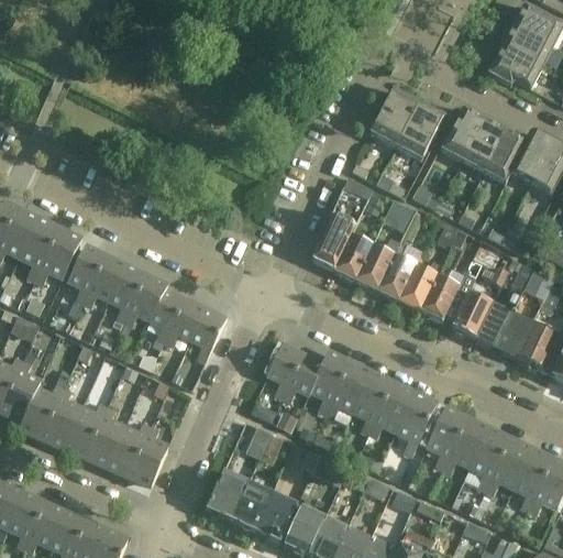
[(562,13),(562,0),(542,0),(540,2),(562,13)]
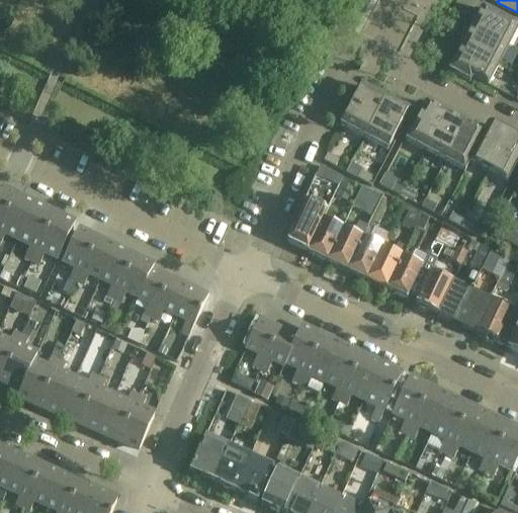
[(493,11),(482,6),(480,9),(476,16),(473,14),(469,16),(465,22),(507,44),(517,24),(493,11)]
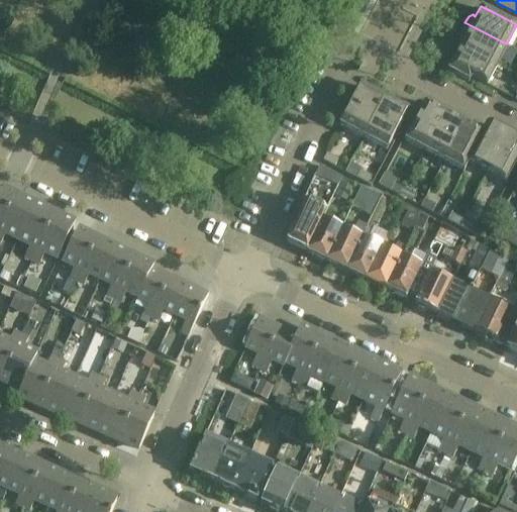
[(460,43),(496,63),(506,43),(464,22),(461,29),(462,33),(466,34),(461,41),(460,43)]
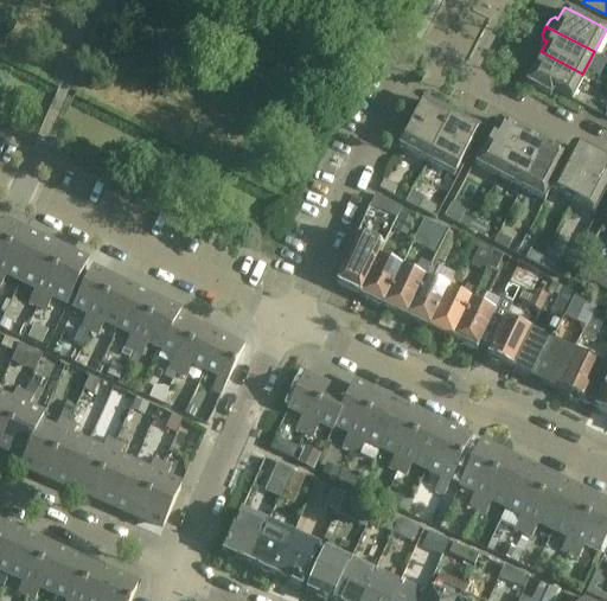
[(519,76),(524,80),(526,80),(549,91),(553,87),(570,96),(582,74),(541,51),(540,55),(535,62),(532,61),(526,63),(519,76)]
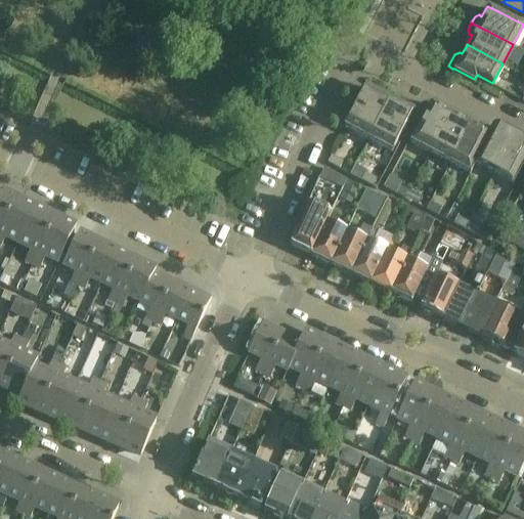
[(366,137),(387,96),(364,84),(343,125),(366,137)]
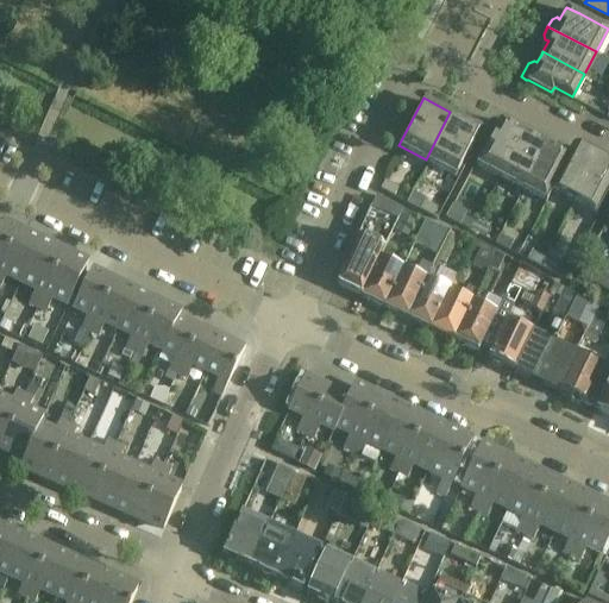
[(450,112),(426,159),(454,175),(479,127),(450,112)]
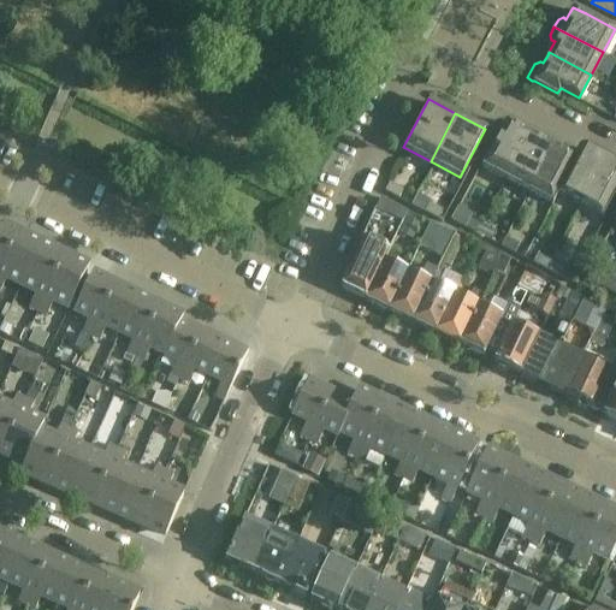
[(504,177),(527,131),(504,119),(480,165),(504,177)]
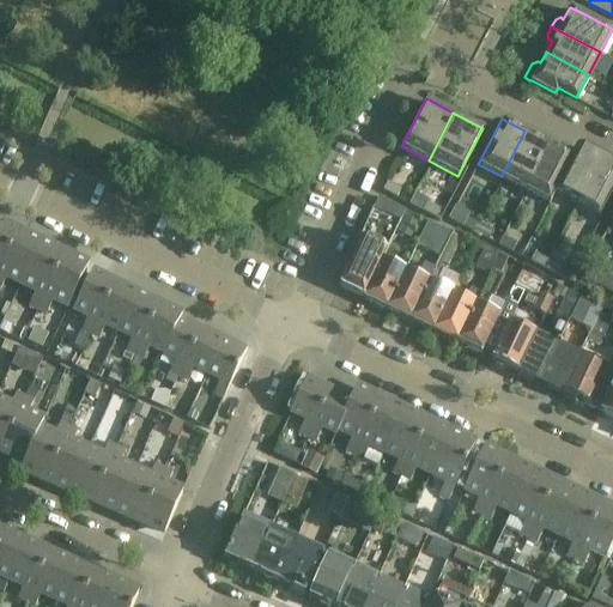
[(527,132),(503,177),(525,188),(526,189),(546,149),(545,149),(548,143),(536,137),(527,132)]
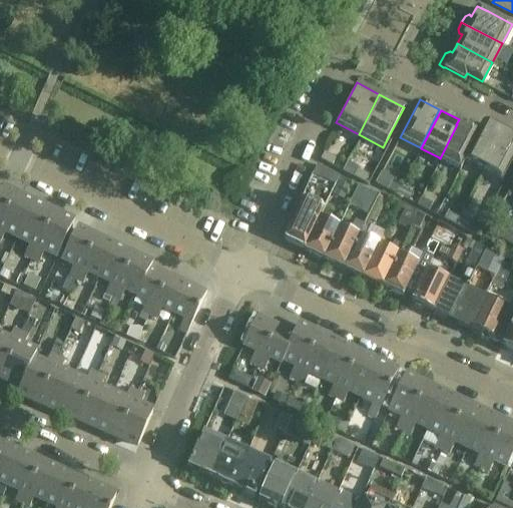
[(457,124),(440,158),(458,167),(459,165),(464,156),(482,120),(481,120),(477,128),(470,125),(460,120),(458,125),(457,124)]
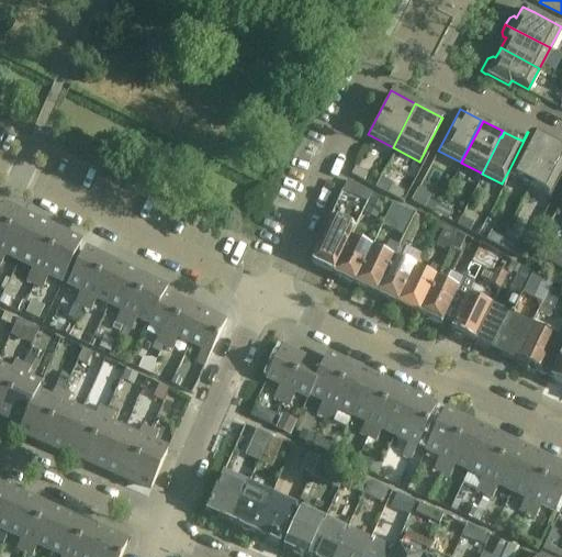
[(503,181),(502,184),(503,185),(508,174),(527,184),(528,184),(547,148),(546,148),(549,143),(538,137),(528,132),(508,171),(503,181)]
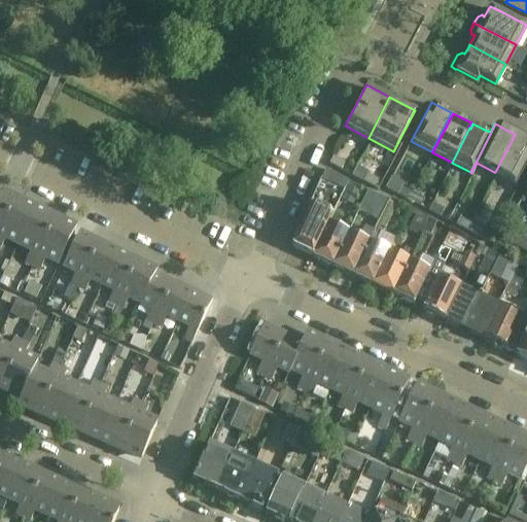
[(513,139),(495,172),(516,183),(526,160),(526,140),(516,134),(513,140),(513,139)]
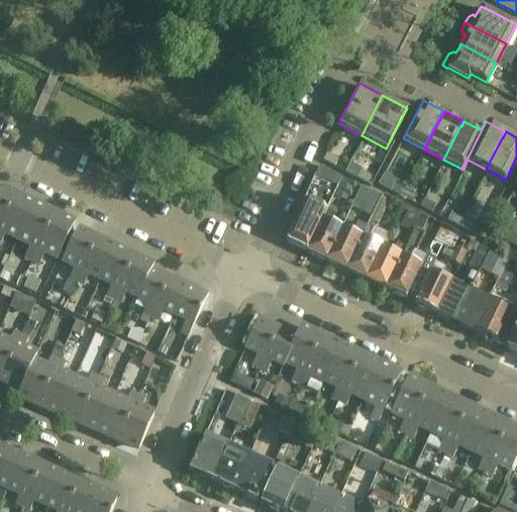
[(326,150),(322,158),(334,164),(337,157),(326,150)]
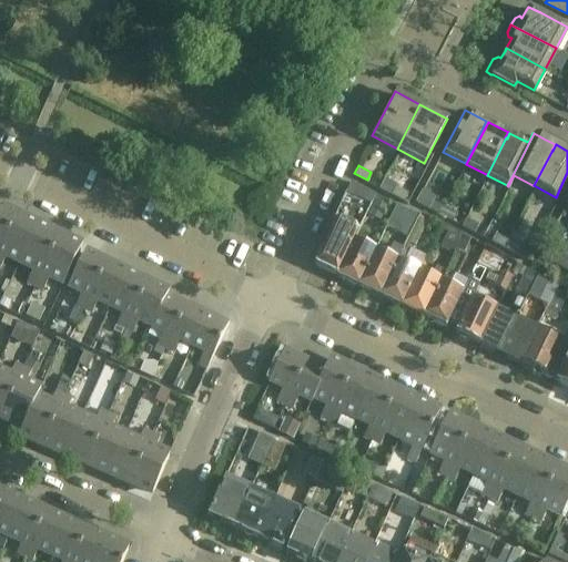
[(375,190),(350,179),(313,263),(336,274),(353,238),(357,230),(371,201),(372,201),(376,191),(375,191),(375,190)]
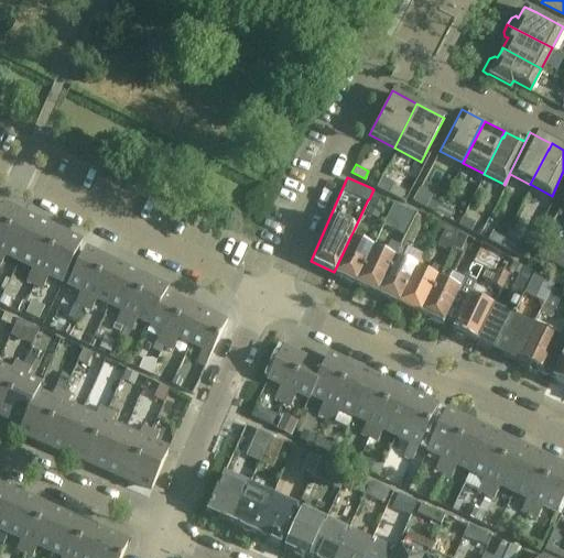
[(404,189),(392,183),(388,190),(400,197),(404,189)]
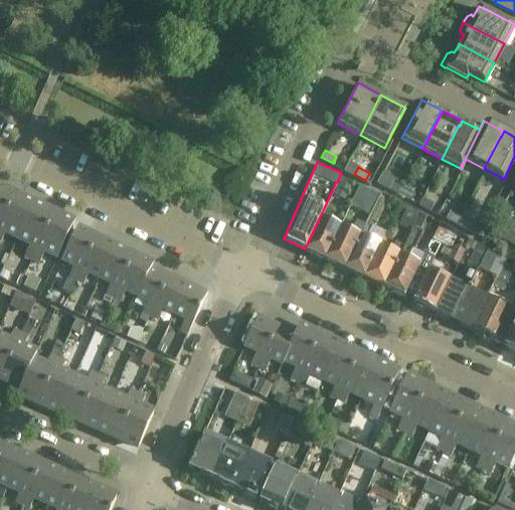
[(339,179),(333,192),(345,198),(351,184),(346,182),(348,179),(348,178),(340,174),(338,178),(339,179)]
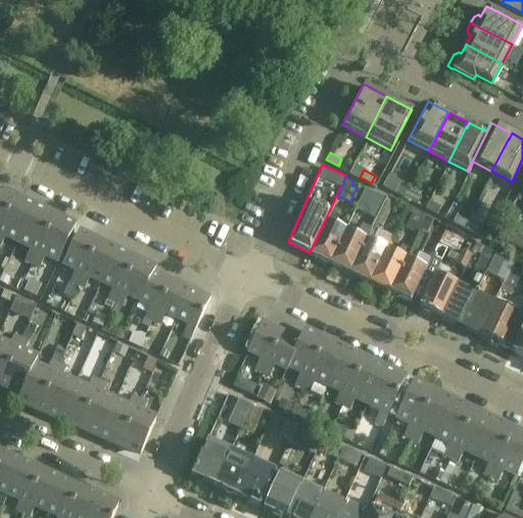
[(405,196),(409,188),(398,183),(394,190),(405,196)]
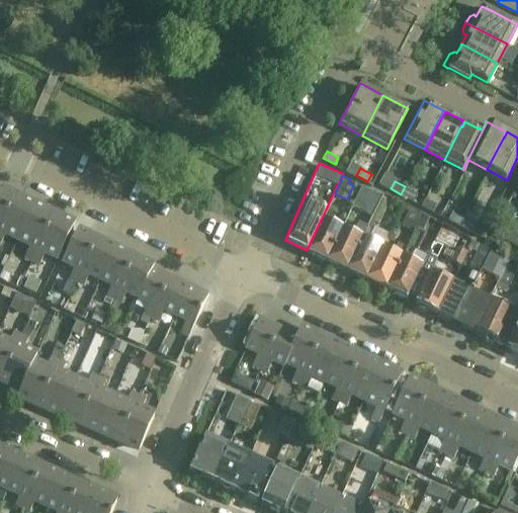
[(381,194),(360,184),(351,204),(371,214),(381,194)]
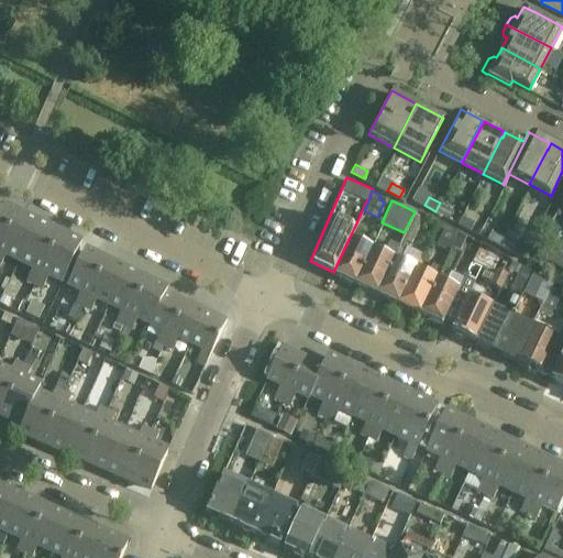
[(0,203),(0,242),(15,210),(0,203)]
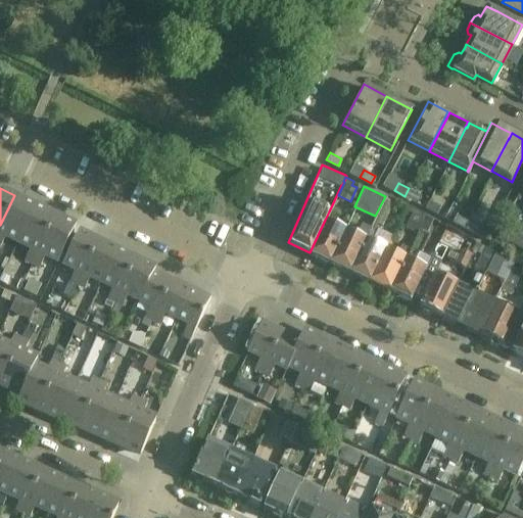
[(421,195),(409,188),(405,196),(417,202),(421,195)]
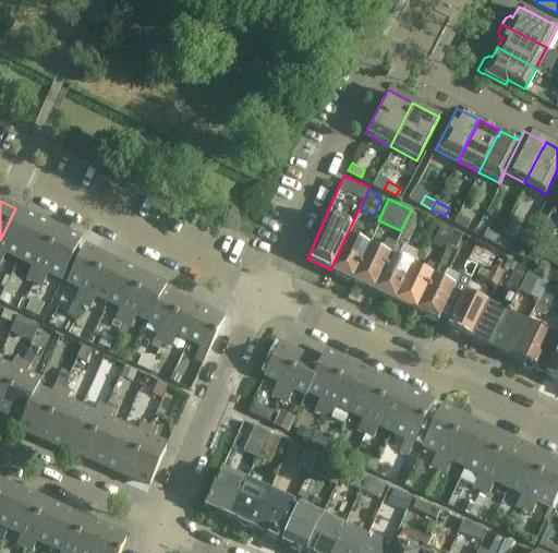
[(15,208),(0,240),(0,261),(4,253),(17,260),(36,219),(15,208)]
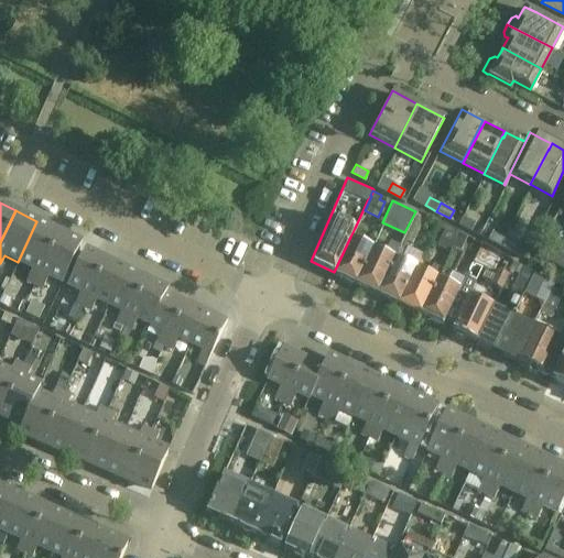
[(398,302),(414,266),(402,260),(420,223),(420,214),(415,211),(404,232),(399,242),(400,242),(399,244),(376,292),(398,302)]
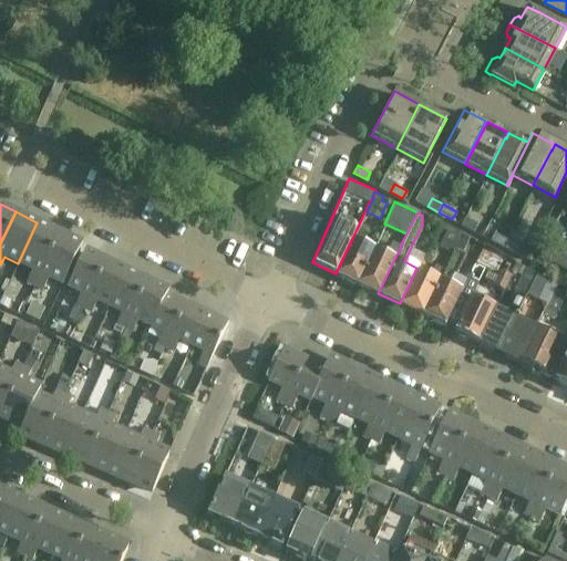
[(460,224),(473,230),(477,221),(464,215),(460,224)]
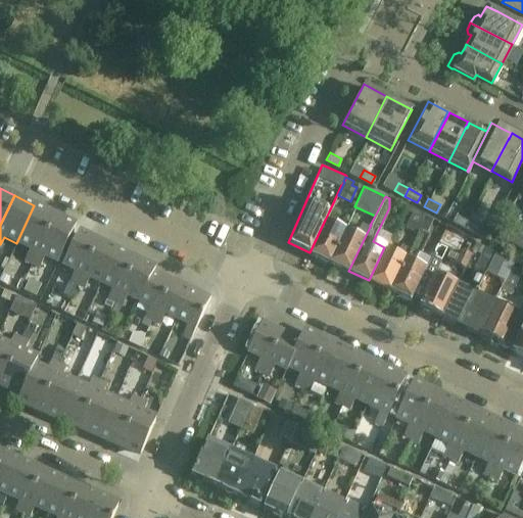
[(406,226),(417,231),(418,228),(419,229),(427,213),(407,202),(405,208),(412,213),(406,226)]
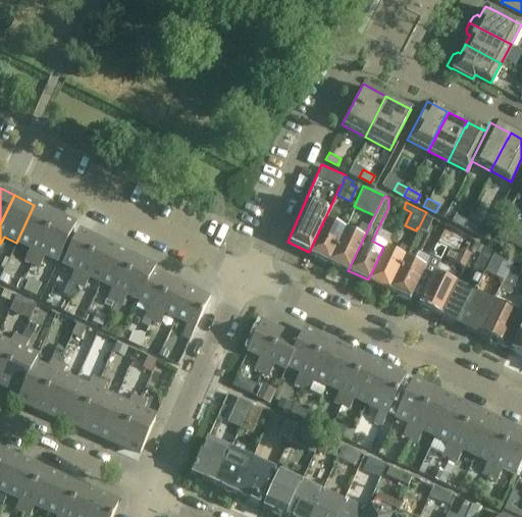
[(34,205),(16,243),(28,248),(23,257),(32,261),(54,214),(34,205)]
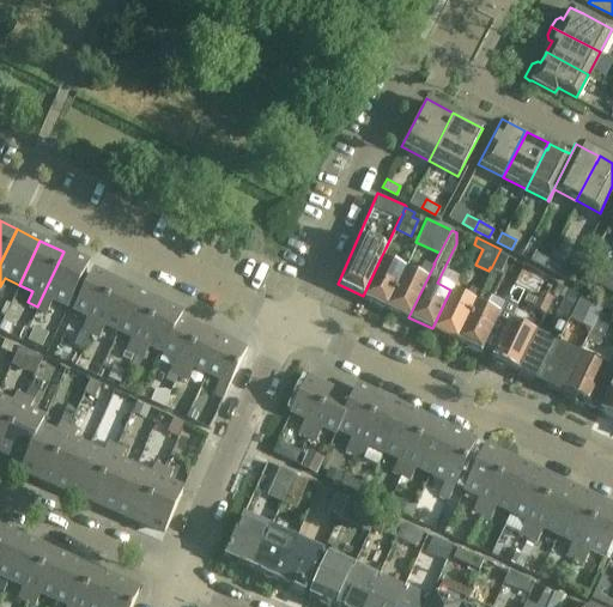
[(386,307),(405,267),(382,256),(387,248),(386,248),(381,258),(363,296),(386,307)]
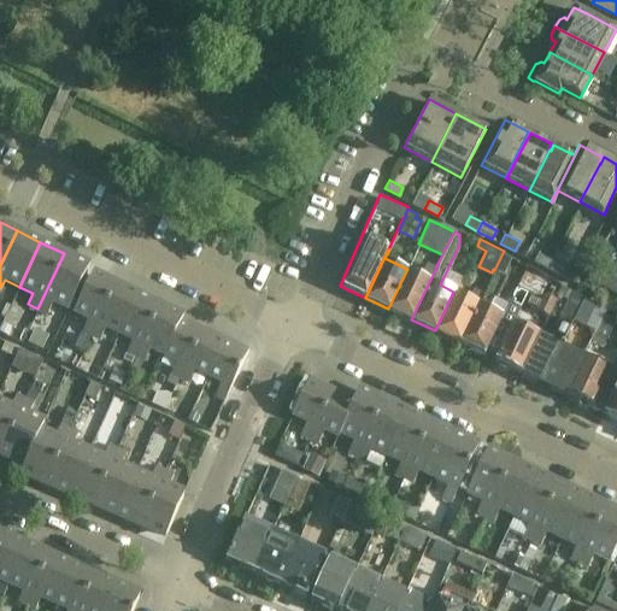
[(538,251),(533,260),(545,266),(550,257),(538,251)]
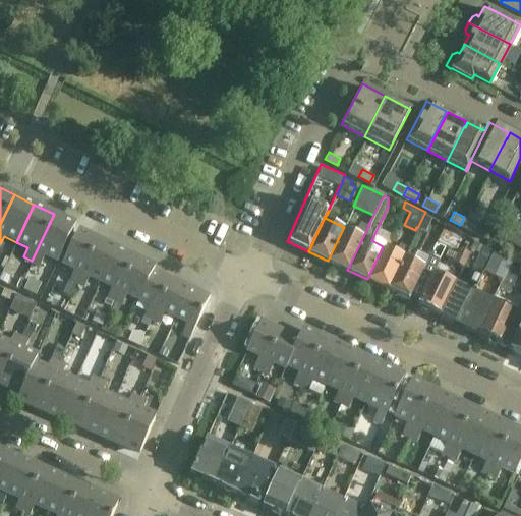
[(44,254),(57,262),(74,224),(54,214),(32,261),(39,264),(44,254)]
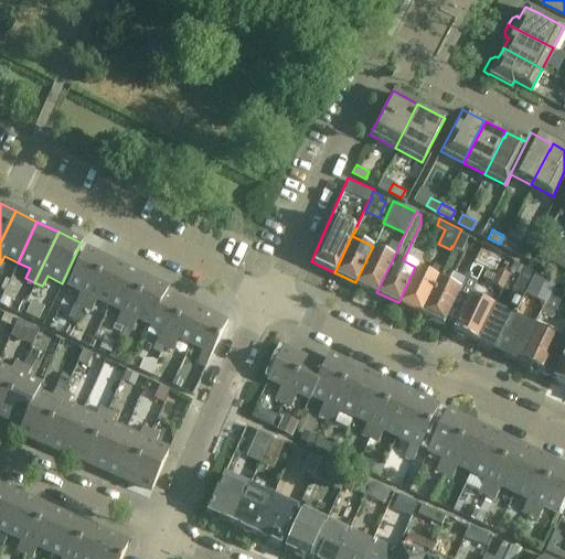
[(503,235),(499,244),(512,250),(516,242),(503,235)]
